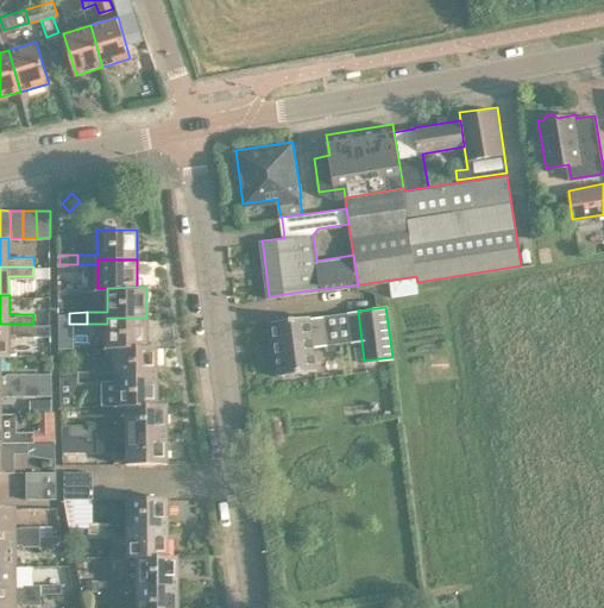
[(117,346),(146,345),(146,318),(107,318),(107,324),(107,346),(117,346)]
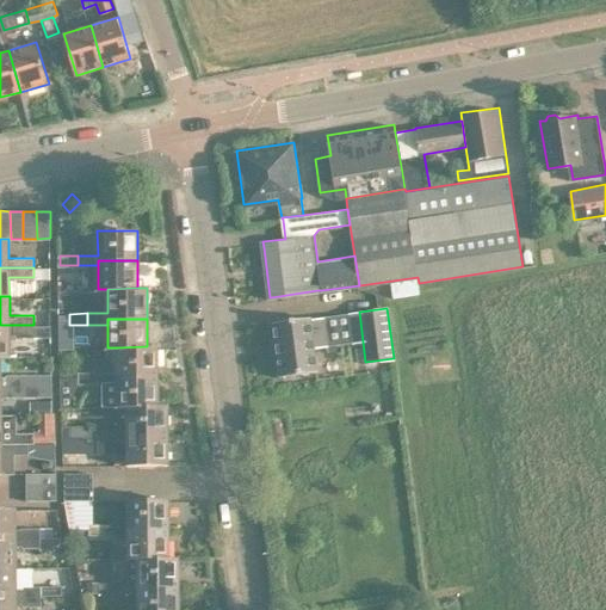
[(310,319),(273,322),(279,375),(317,370),(315,346),(328,345),(325,319),(311,320),(310,319)]
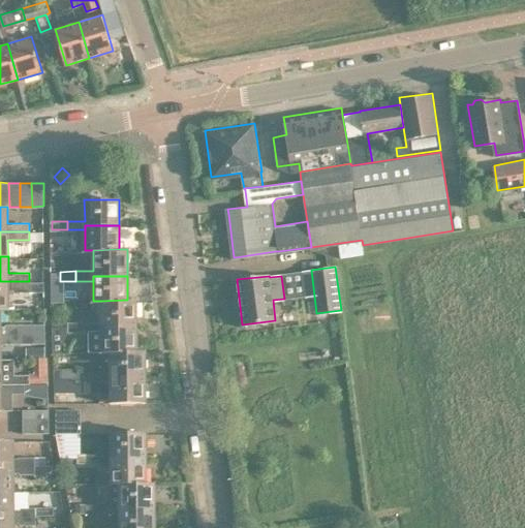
[(0,308),(8,308),(8,290),(29,290),(29,291),(44,291),(44,281),(29,281),(0,281),(0,308)]
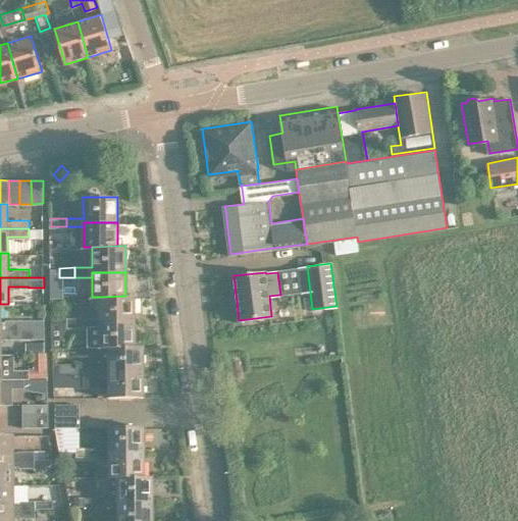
[(100,322),(135,322),(135,296),(125,296),(100,297),(92,297),(92,317),(84,318),(84,326),(88,326),(100,326),(100,322)]
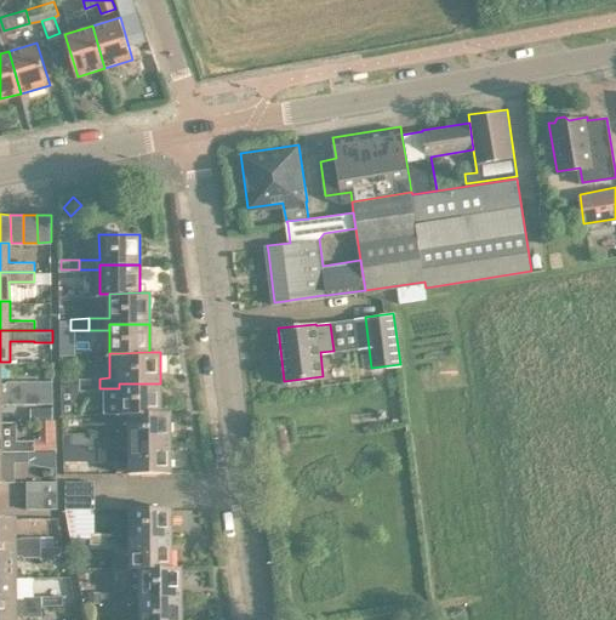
[(80,390),(100,388),(100,379),(80,379),(80,384),(80,388),(80,390)]
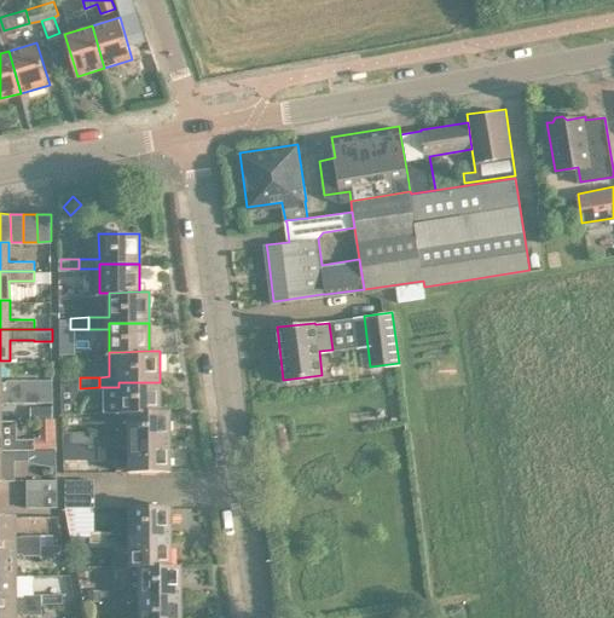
[(0,390),(23,390),(52,390),(52,379),(0,380),(0,390)]
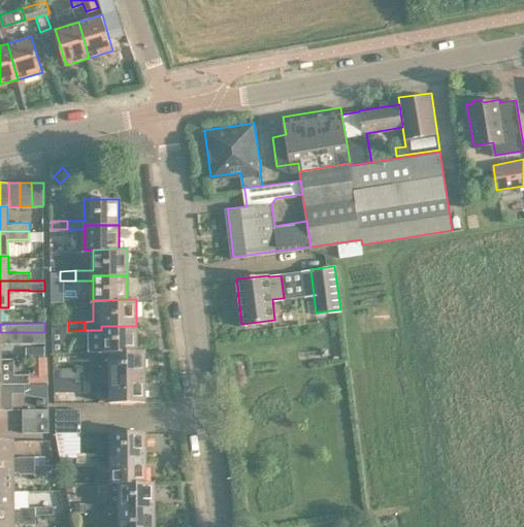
[(68,326),(52,326),(53,351),(64,351),(64,338),(68,330),(68,326)]
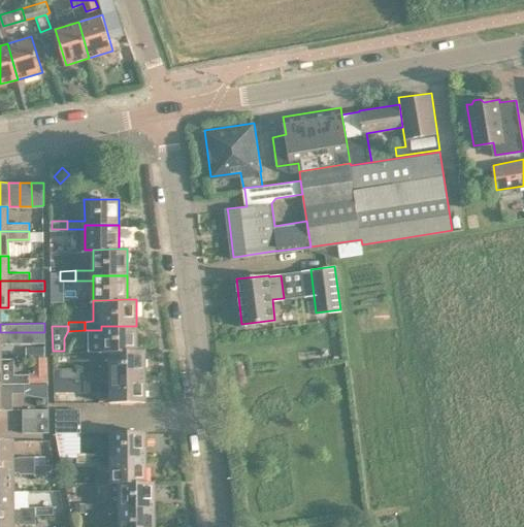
[(89,351),(109,351),(136,350),(136,326),(101,326),(101,330),(89,330),(89,351)]
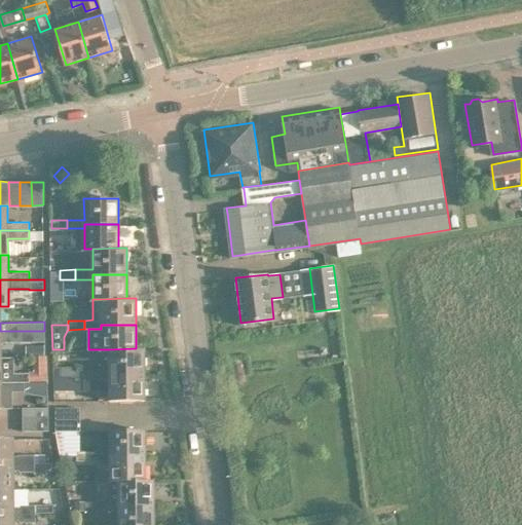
[(0,331),(0,340),(44,340),(44,331),(20,331),(0,331)]
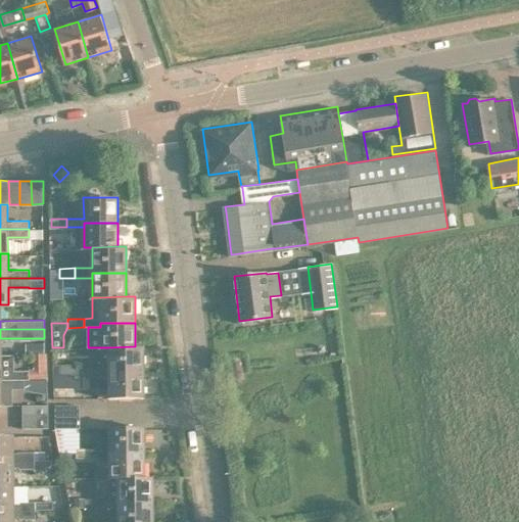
[(31,343),(31,351),(45,351),(45,343),(31,343)]
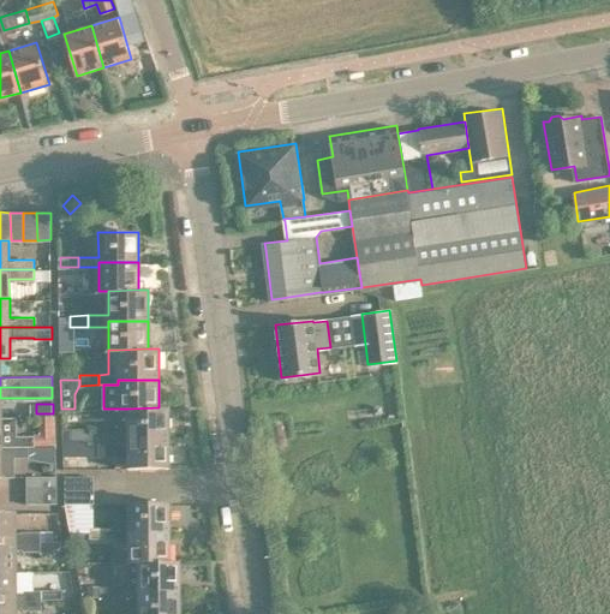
[(127,409),(127,433),(109,433),(109,443),(127,443),(127,439),(168,439),(168,407),(159,407),(127,409)]
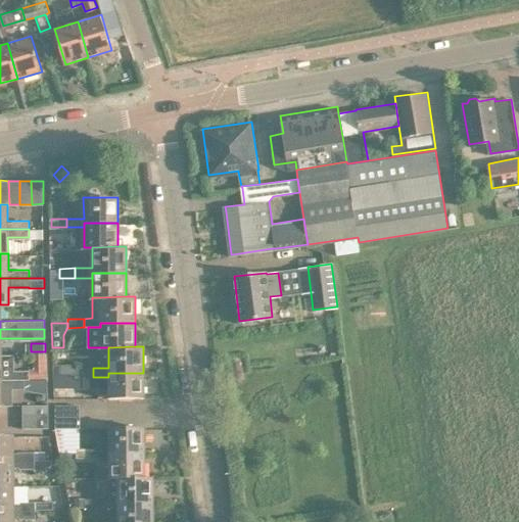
[(0,379),(19,379),(34,378),(48,378),(47,353),(34,353),(34,370),(19,370),(13,370),(13,354),(0,353),(0,379)]
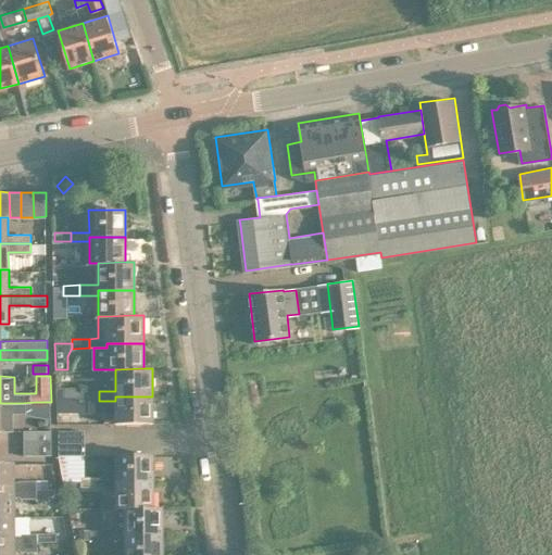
[(80,396),(80,391),(80,386),(57,386),(57,396),(71,396),(72,396),(80,396)]
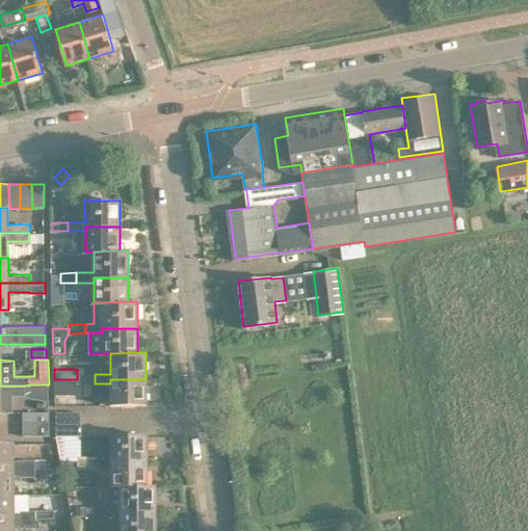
[(110,379),(110,383),(95,383),(95,374),(77,374),(77,379),(77,385),(85,383),(85,394),(110,394),(111,404),(147,404),(146,379),(110,379)]
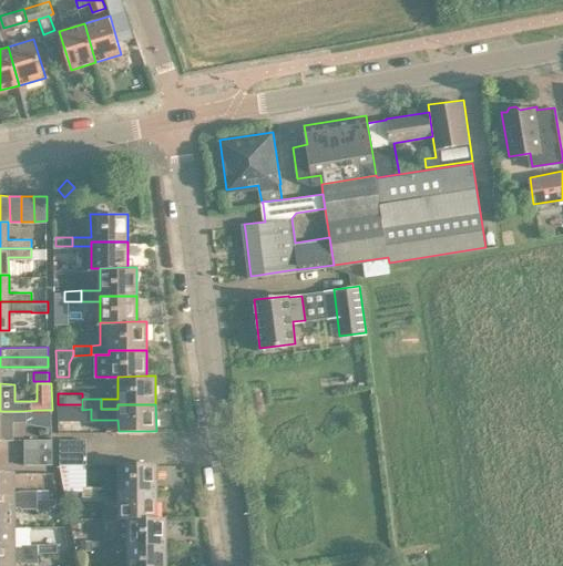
[(21,411),(0,411),(0,421),(21,421),(21,419),(37,419),(37,410),(21,411)]
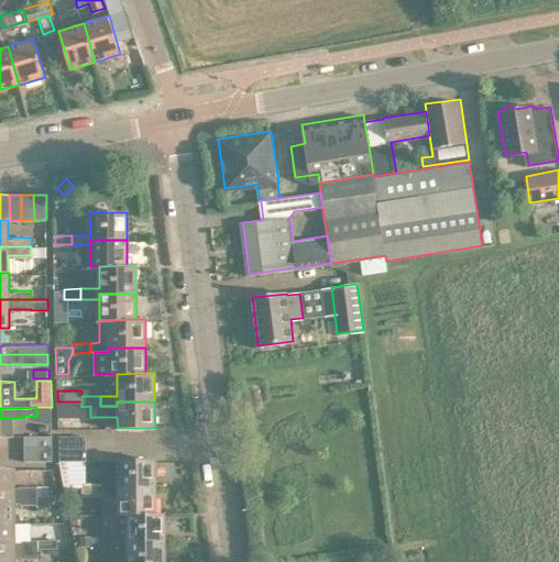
[(59,436),(59,449),(86,448),(86,434),(59,436)]
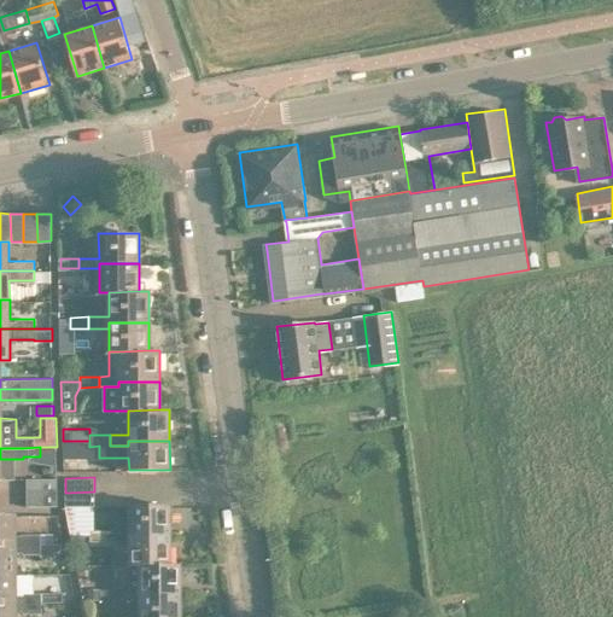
[(24,478),(25,494),(56,494),(56,478),(24,478)]
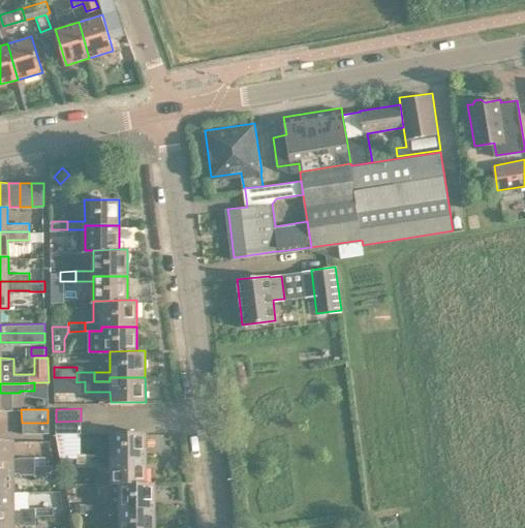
[(81,421),(56,422),(56,433),(81,432),(81,421)]
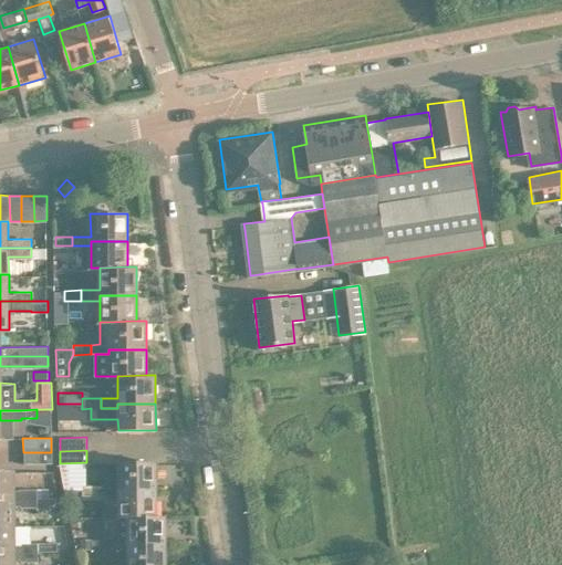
[(51,452),(23,452),(23,464),(51,464),(51,452)]
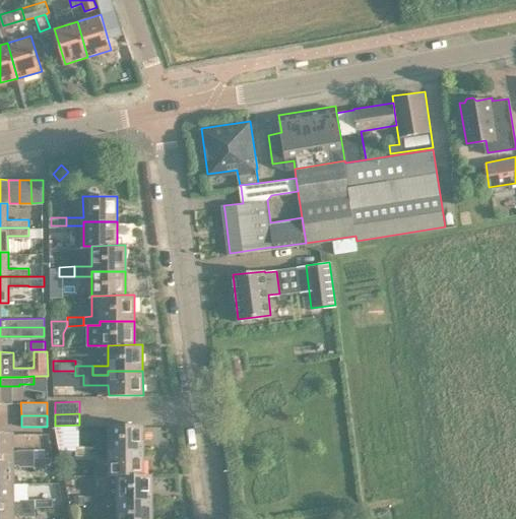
[(109,450),(143,450),(143,425),(109,425),(109,434),(97,434),(97,445),(92,445),(92,453),(109,453),(109,450)]
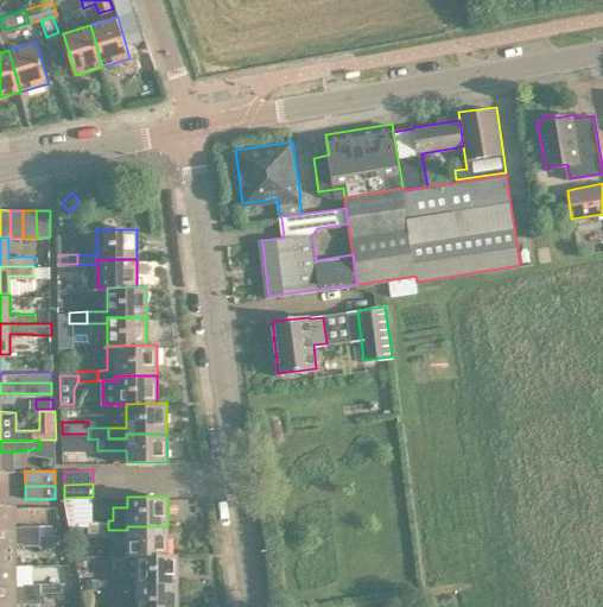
[(0,505),(0,536),(38,536),(63,533),(62,524),(38,526),(14,526),(14,505),(0,505)]
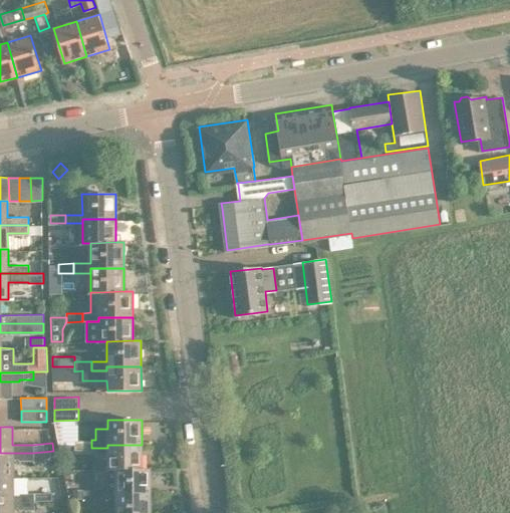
[(75,448),(91,448),(91,440),(75,440),(75,448)]
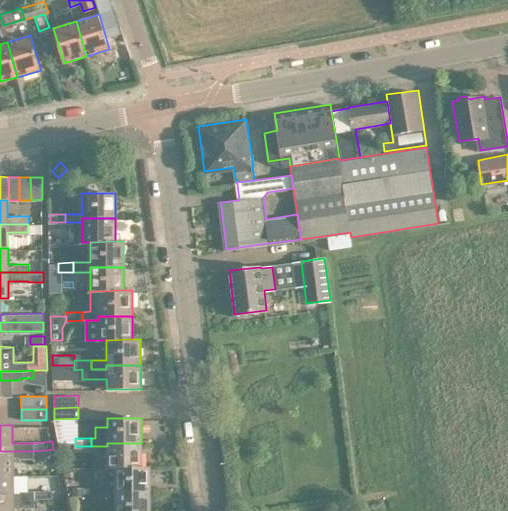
[(115,468),(149,468),(149,467),(142,467),(141,443),(107,443),(107,446),(107,468),(115,468)]
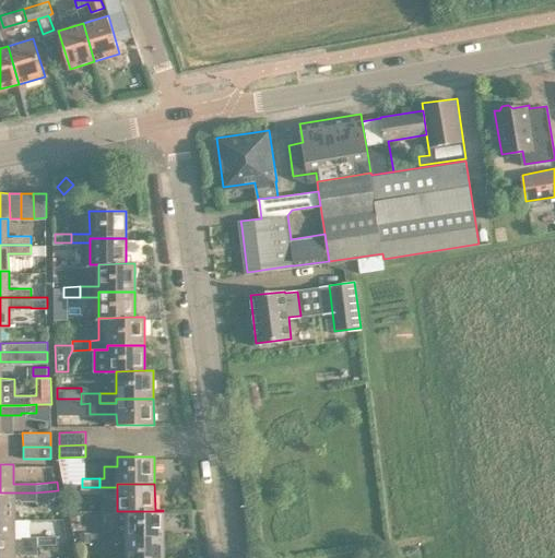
[(0,493),(0,519),(13,519),(13,501),(35,501),(60,499),(58,490),(35,493),(0,493)]
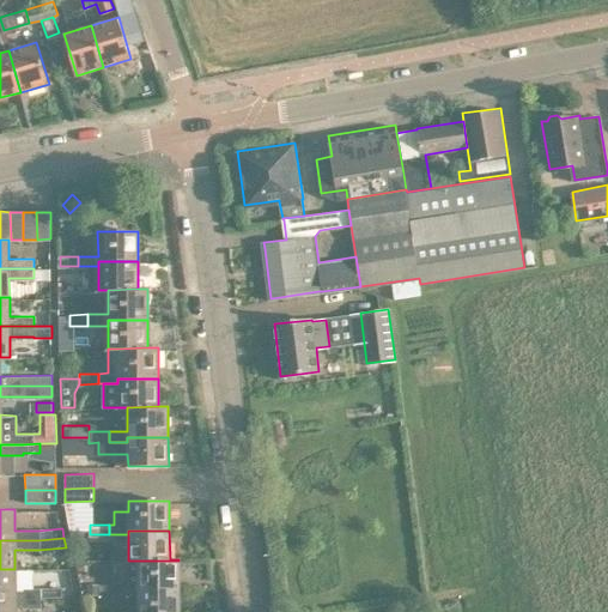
[(138,589),(178,589),(178,561),(138,561),(138,585),(120,585),(120,594),(138,594),(138,589)]
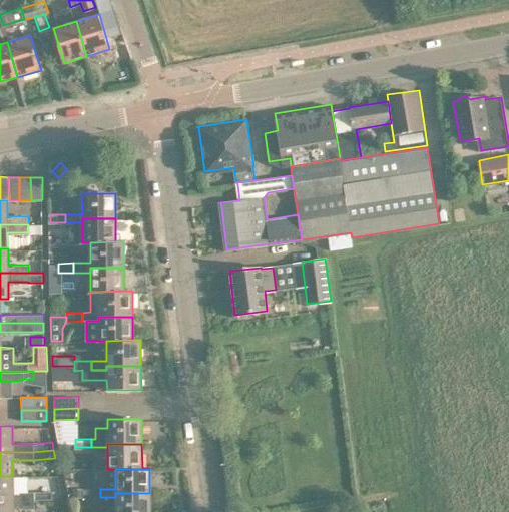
[(0,476),(0,500),(34,500),(52,500),(52,493),(33,494),(26,494),(26,476),(12,476),(0,476)]
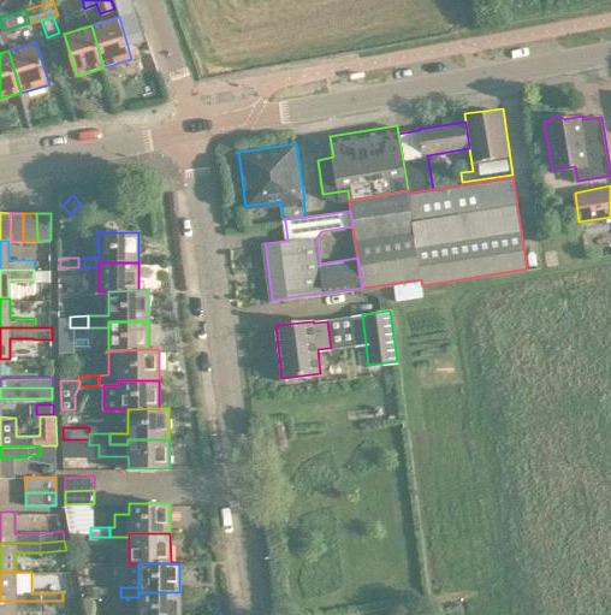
[(100,587),(87,587),(87,597),(100,597),(100,587)]
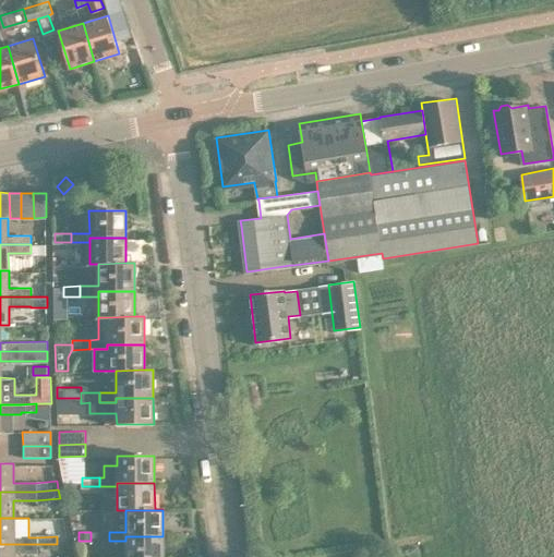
[(91,541),(109,541),(109,532),(91,532),(91,541)]
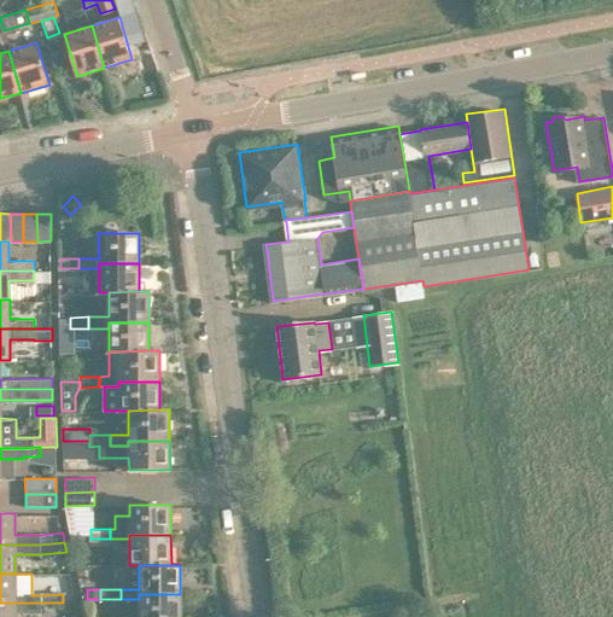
[(180,616),(180,594),(139,594),(139,599),(139,616),(180,616)]
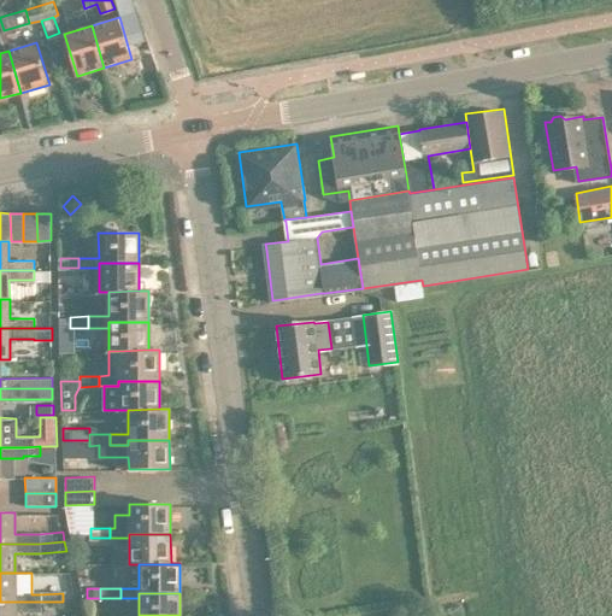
[(0,615),(16,615),(16,612),(41,611),(41,602),(0,602),(0,615)]
